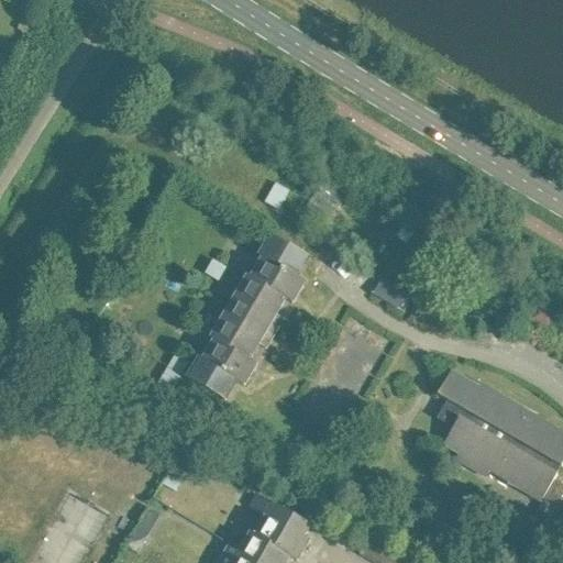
[(306,283),(299,279),(311,260),(272,236),(261,256),(264,258),(252,278),(249,277),(212,340),(216,342),(203,362),(198,359),(187,378),(229,403),(240,384),(244,386),(257,365),(250,361),(258,345),(266,350),(284,319),(276,316),(286,300),(293,305),(306,283)]
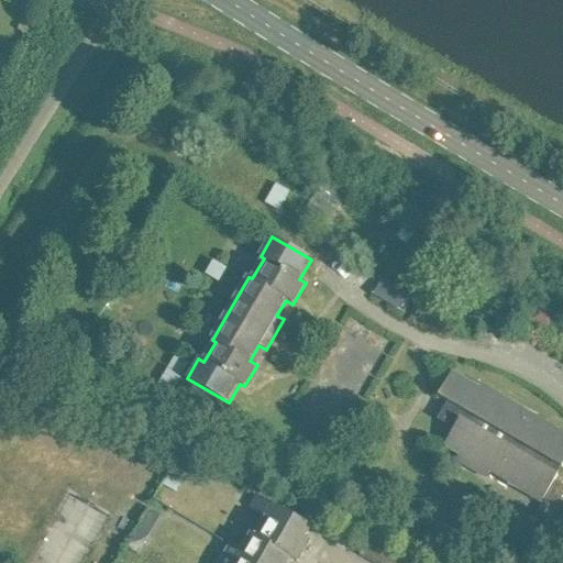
[(415,297),(384,278),(373,295),(405,313),(415,297)]
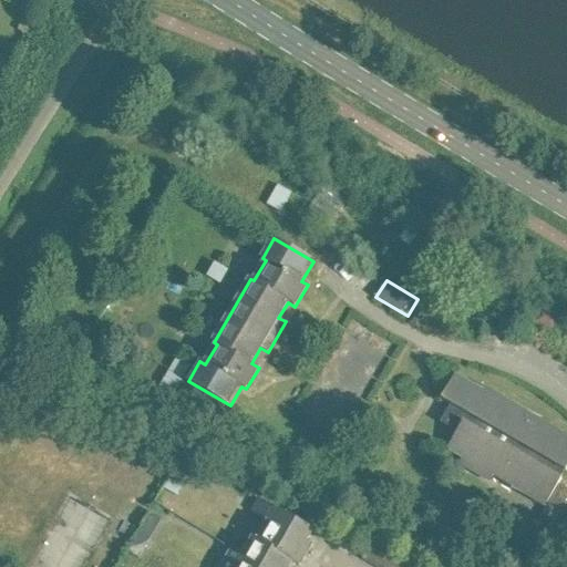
[(559,468),(566,473),(566,470),(566,436),(536,419),(534,422),(527,418),(529,414),(484,388),(482,391),(455,375),(442,400),(453,406),(444,422),(459,431),(447,450),(463,459),(460,464),(490,482),(493,476),(546,507),(562,480),(555,475),(559,468)]
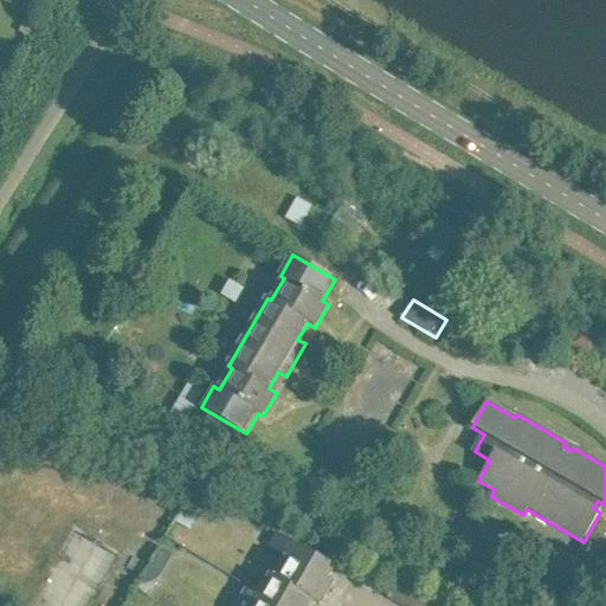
[(195,487),(175,521),(191,529),(211,495),(195,487)]
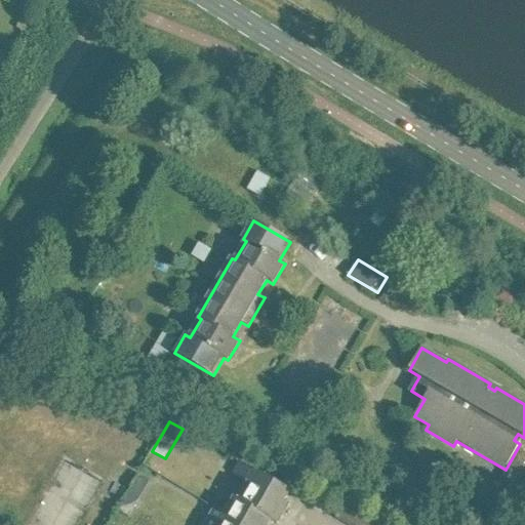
[(216,507),(205,524),(268,524),(271,520),(277,524),(289,505),(284,501),(290,491),(239,461),(233,473),(248,482),(238,500),(235,498),(227,513),(216,507)]
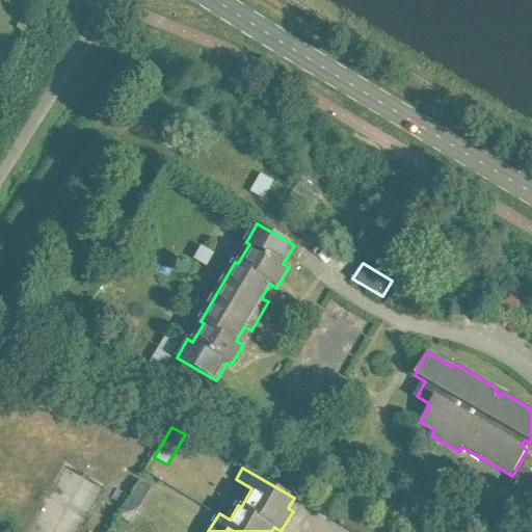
[(378,531),(347,512),(340,525),(352,531),(378,531)]
